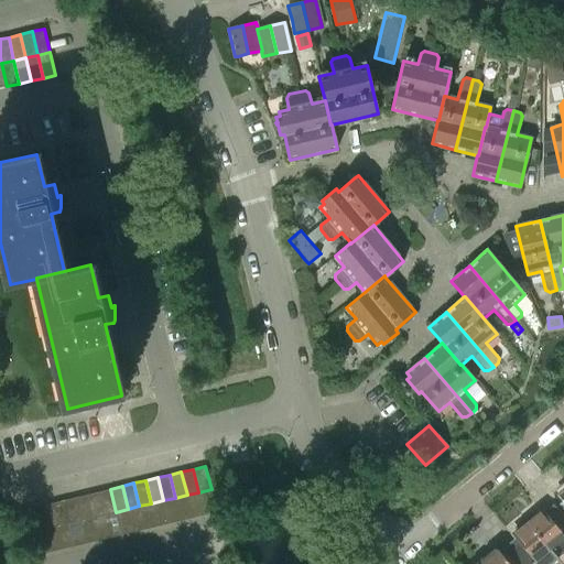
[(104,514),(116,512),(110,489),(98,491),(104,514)]
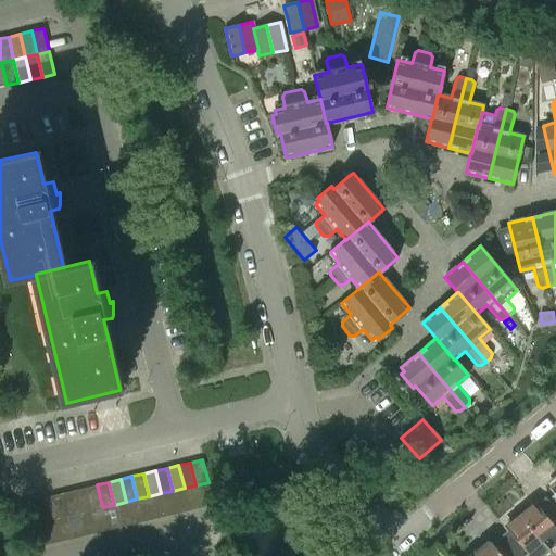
[(209,482),(196,485),(201,508),(214,505),(209,482)]
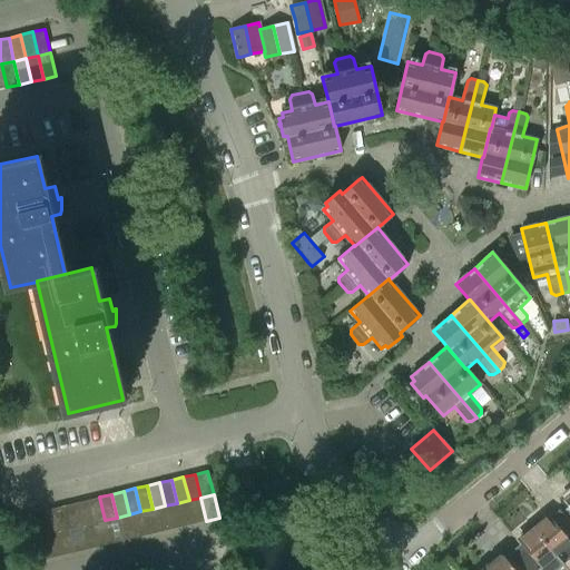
[(87,500),(92,523),(105,520),(99,497),(87,500)]
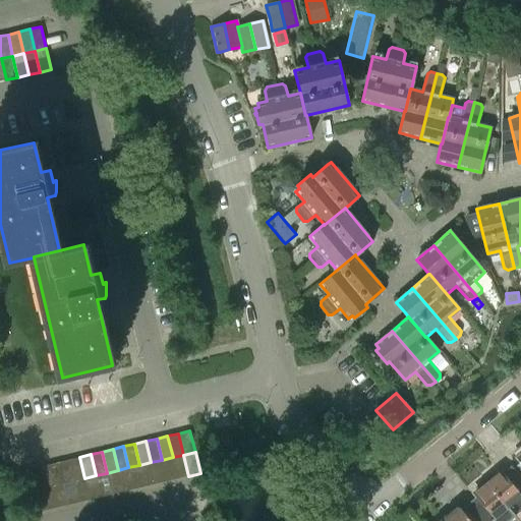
[(183,455),(173,457),(178,478),(188,476),(183,455)]
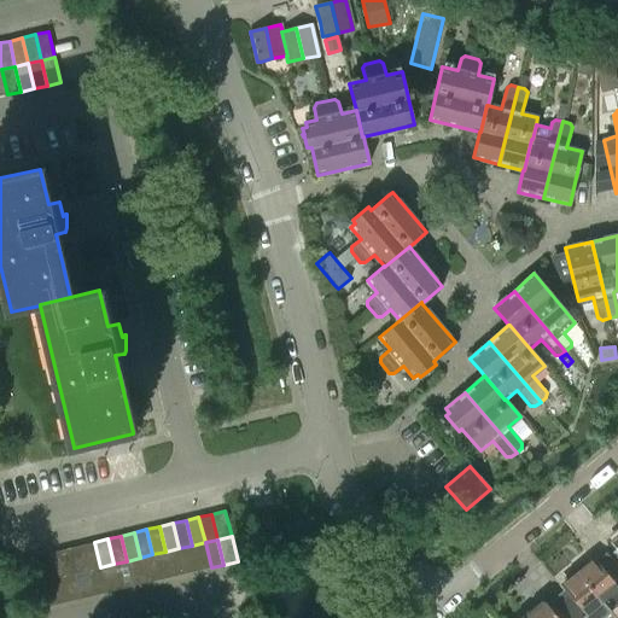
[(94,542),(82,544),(88,570),(100,567),(94,542)]
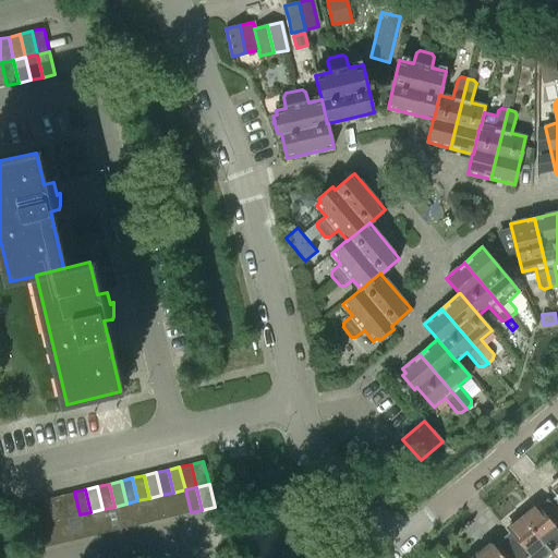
[(185,489),(173,493),(179,516),(191,512),(185,489)]
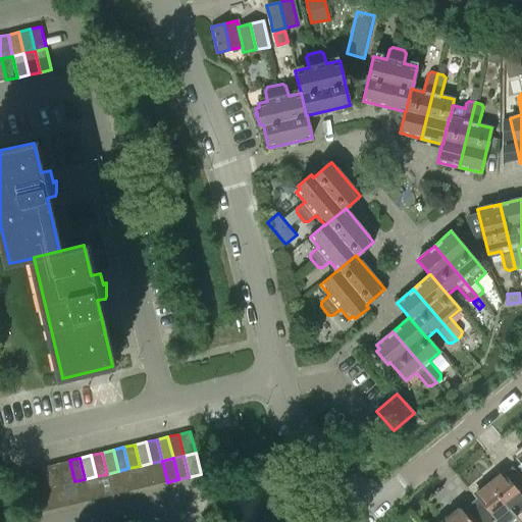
[(58,463),(63,484),(74,481),(69,460),(58,463)]
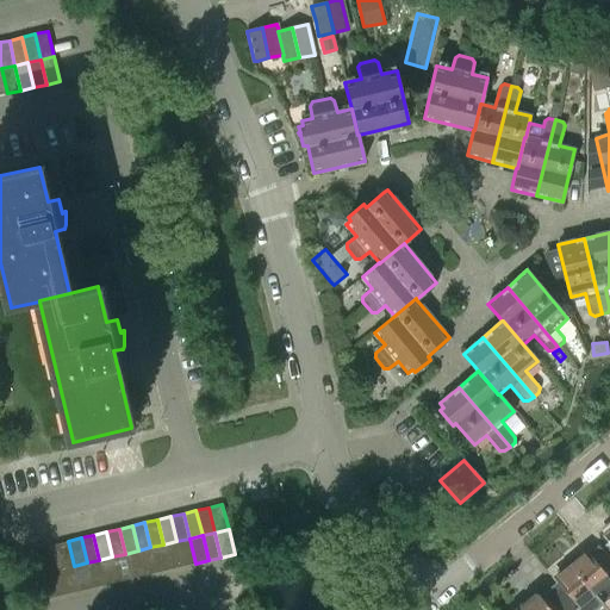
[(176,541),(182,566),(195,564),(190,539),(176,541)]
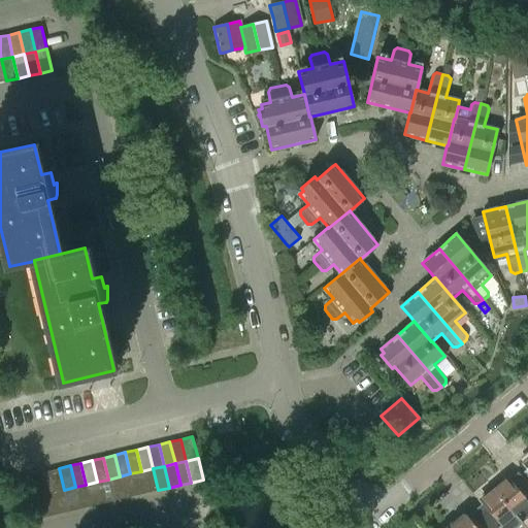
[(47,471),(53,493),(64,490),(59,468),(47,471)]
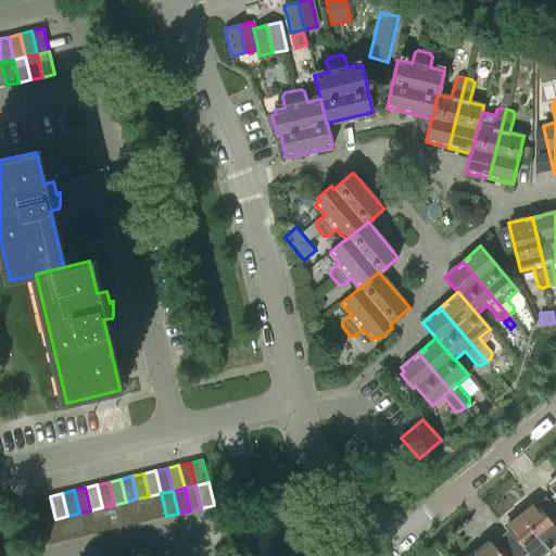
[(161,493),(149,496),(154,519),(166,516),(161,493)]
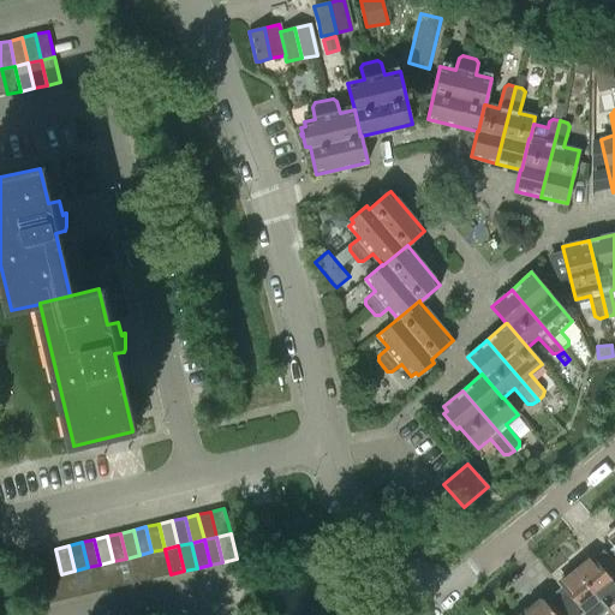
[(42,551),(48,577),(61,574),(55,549),(42,551)]
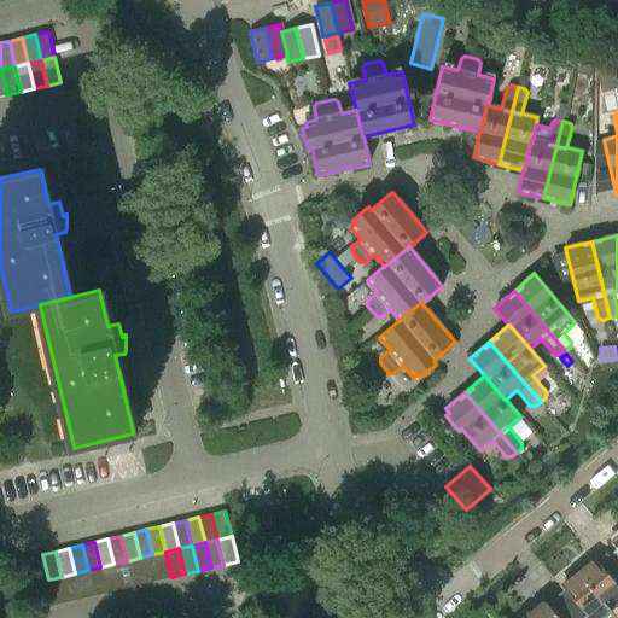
[(165,552),(152,554),(158,579),(172,577),(165,552)]
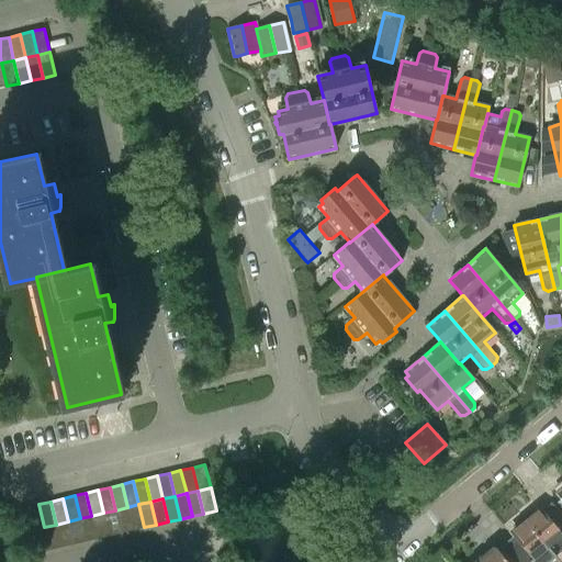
[(537,510),(526,519),(560,561),(561,561),(561,532),(558,527),(561,523),(561,515),(552,503),(543,510),(542,509),(538,513),(537,510)]
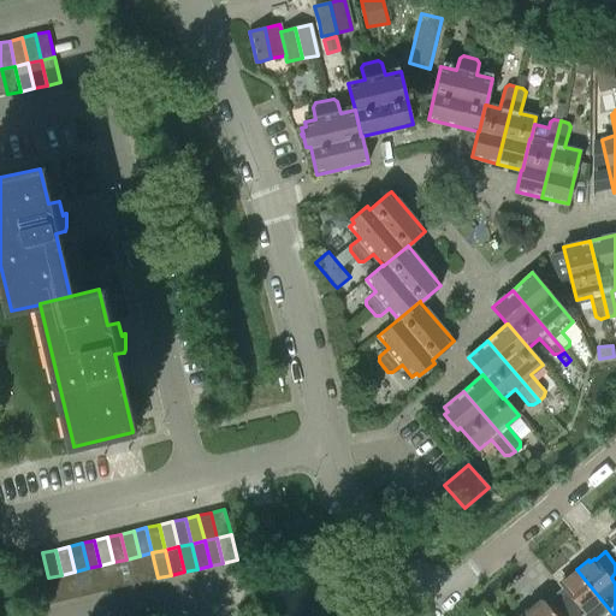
[(152,552),(140,556),(146,581),(158,578),(152,552)]
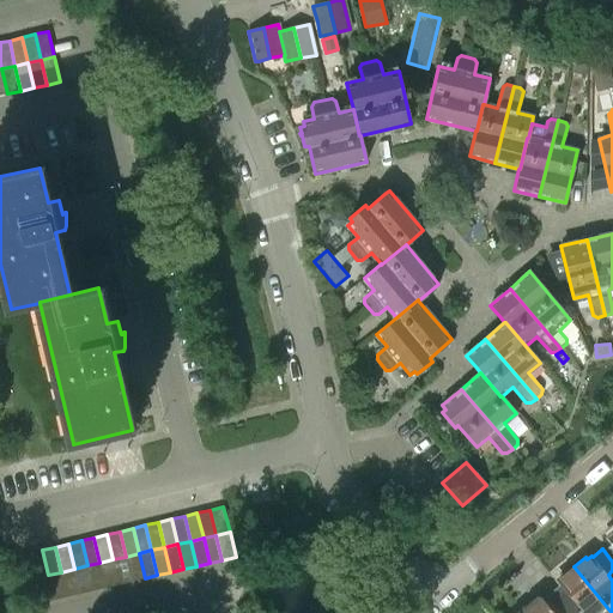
[(139,553),(126,557),(132,582),(145,578),(139,553)]
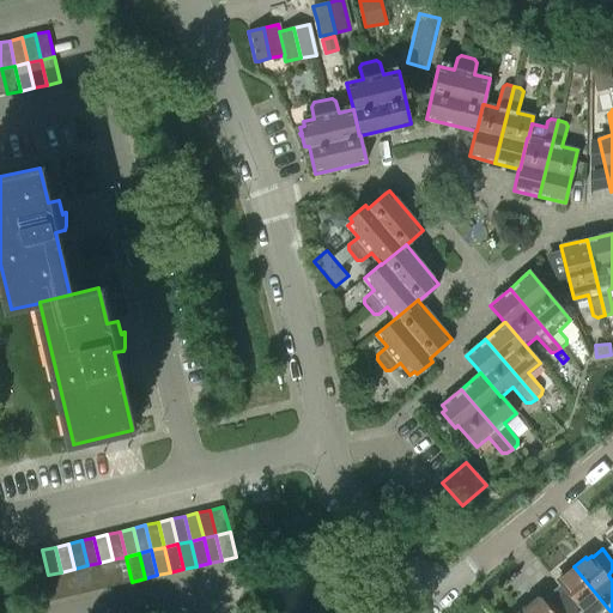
[(126,557),(113,559),(119,584),(132,582),(126,557)]
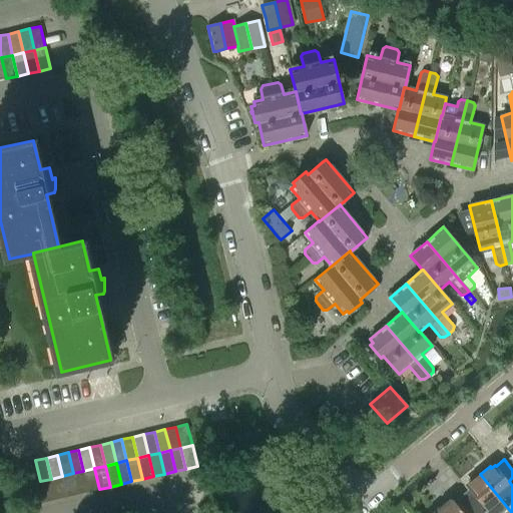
[(94,468),(83,471),(88,492),(99,489),(94,468)]
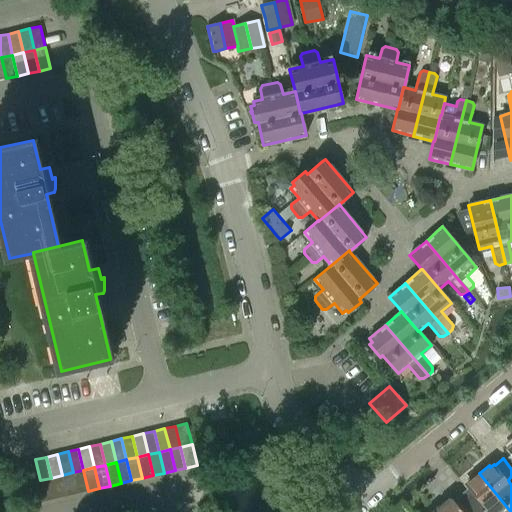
[(83,470),(73,472),(78,493),(88,491),(83,470)]
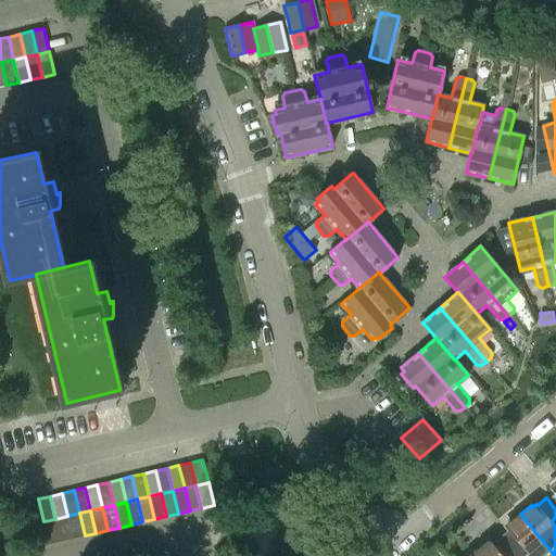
[(85,535),(79,513),(67,516),(73,539),(85,535)]
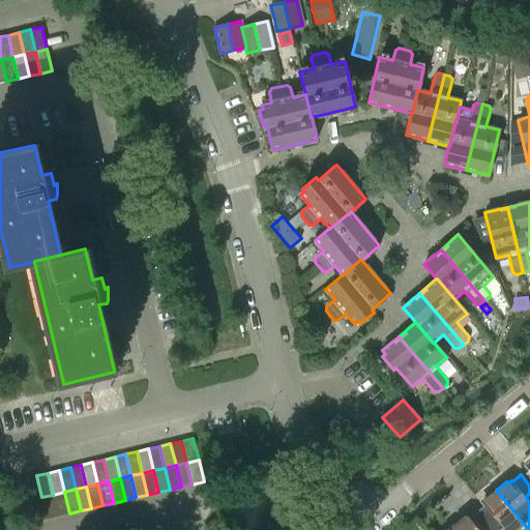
[(528,529),(496,490),(484,498),(487,500),(482,504),(504,529),(503,529),(528,529)]
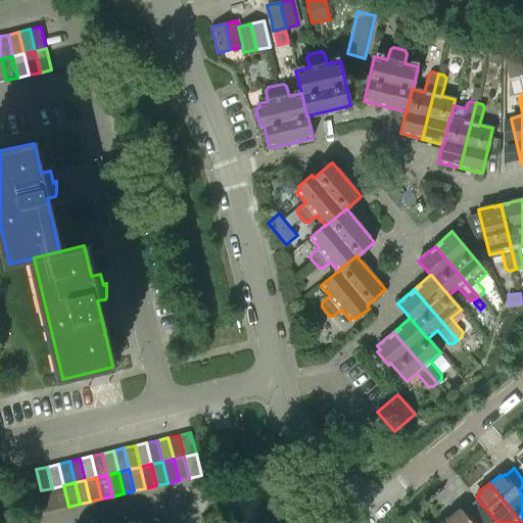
[(57,510),(68,507),(63,485),(52,488),(57,510)]
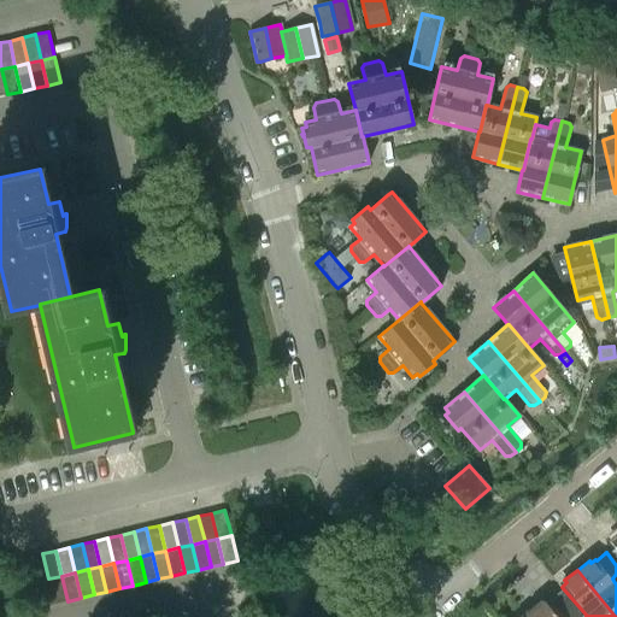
[(68,601),(62,576),(48,579),(54,604),(68,601)]
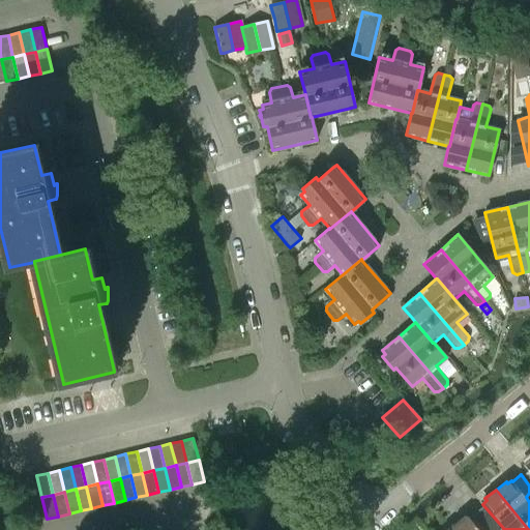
[(36,522),(47,519),(41,497),(31,500),(36,522)]
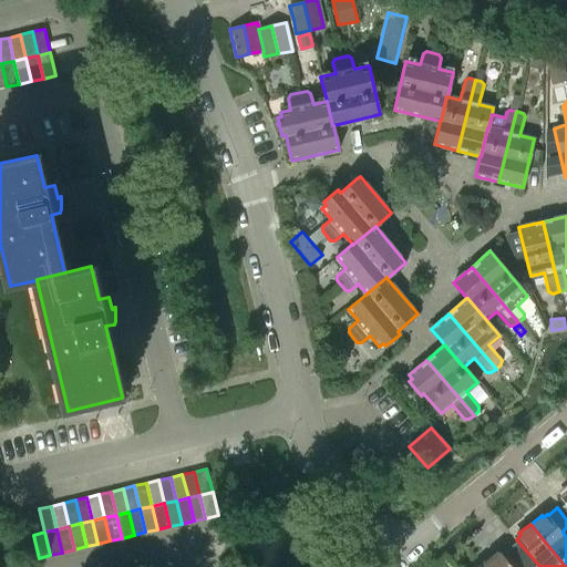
[(513,566),(498,550),(483,564),(485,566),(513,566)]
